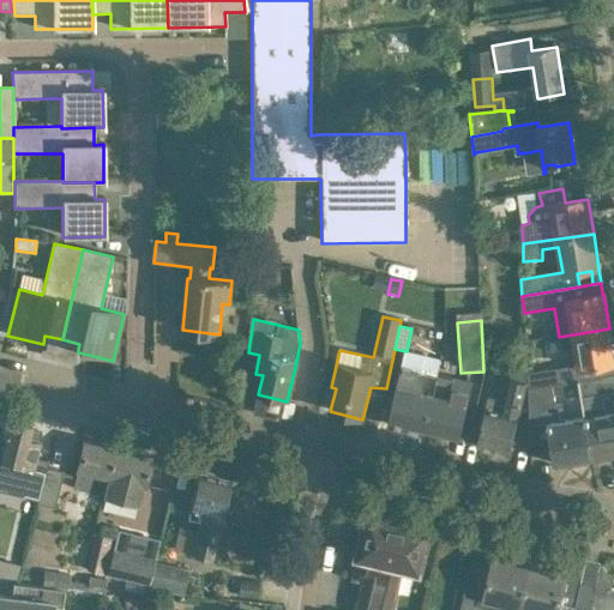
[(561,350),(567,354),(571,382),(579,381),(613,375),(613,358),(609,328),(559,337),(561,350)]
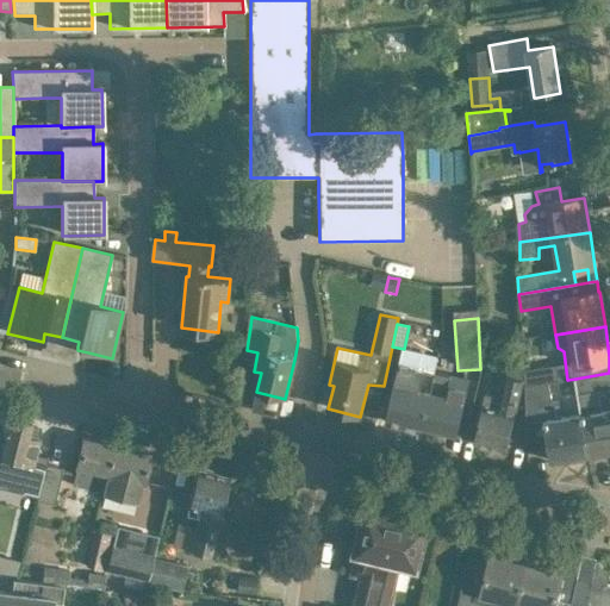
[(506,451),(512,428),(522,381),(524,381),(524,373),(524,369),(509,366),(506,378),(502,399),(485,395),(480,420),(474,443),(480,444),(481,448),(487,449),(490,447),(506,451)]
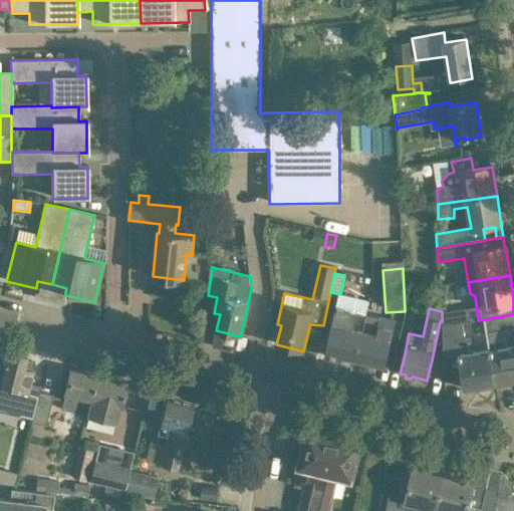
[(366,317),(356,315),(356,314),(337,309),(331,337),(326,356),(342,360),(343,357),(356,359),(363,329),(366,317)]
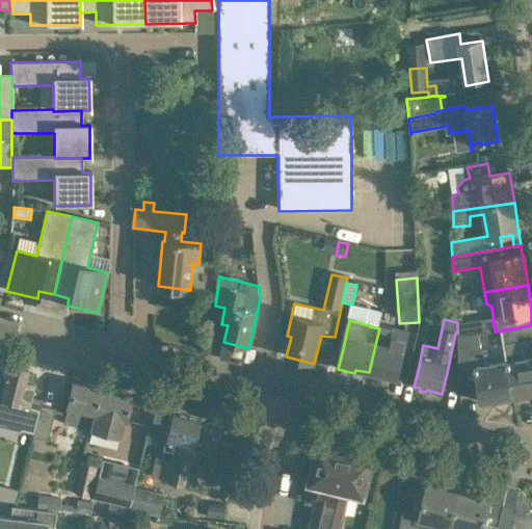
[(457,337),(469,336),(479,334),(487,333),(485,320),(457,325),(457,333),(457,337)]
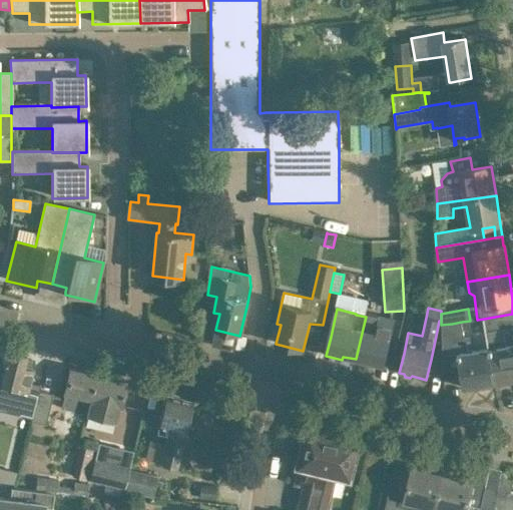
[(512,346),(506,347),(503,329),(512,327),(512,314),(484,319),(484,320),(486,332),(489,350),(495,384),(512,380),(512,346)]
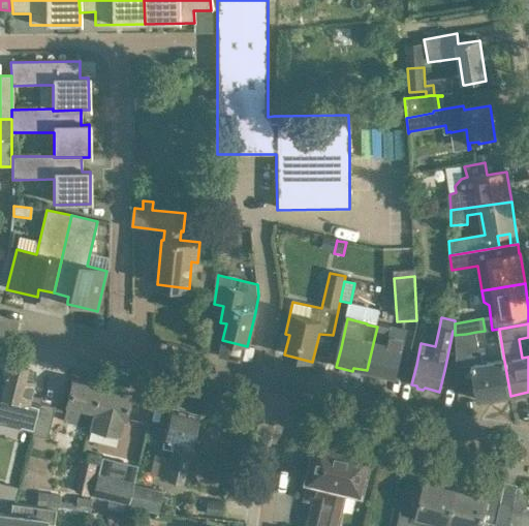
[(374,339),(367,370),(396,377),(401,358),(406,332),(393,329),(389,343),(374,339)]
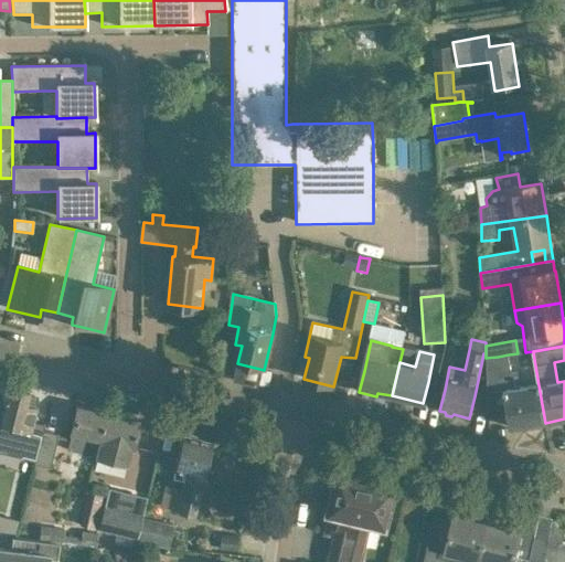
[(539,385),(514,389),(509,354),(486,358),(488,398),(503,398),(510,428),(545,423),(539,385)]
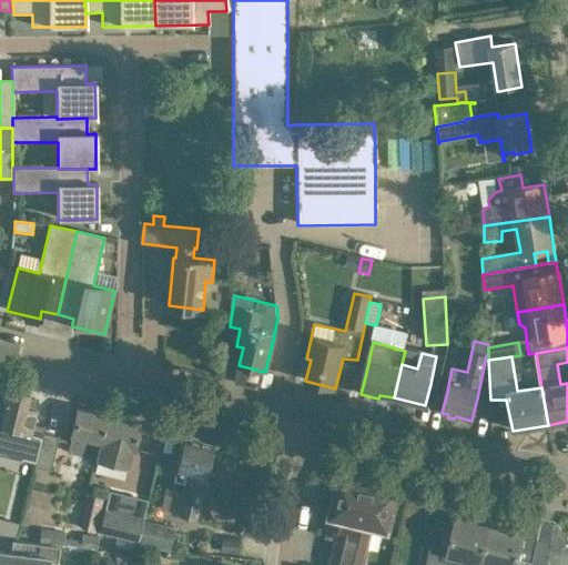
[(31,467),(34,468),(42,435),(31,433),(39,403),(27,401),(29,394),(6,389),(2,401),(1,403),(6,404),(0,429),(27,435),(21,456),(33,460),(31,467)]
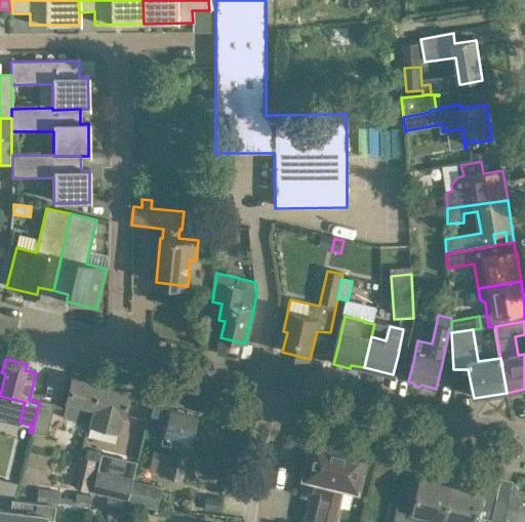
[(62,420),(87,426),(98,385),(72,378),(62,420)]
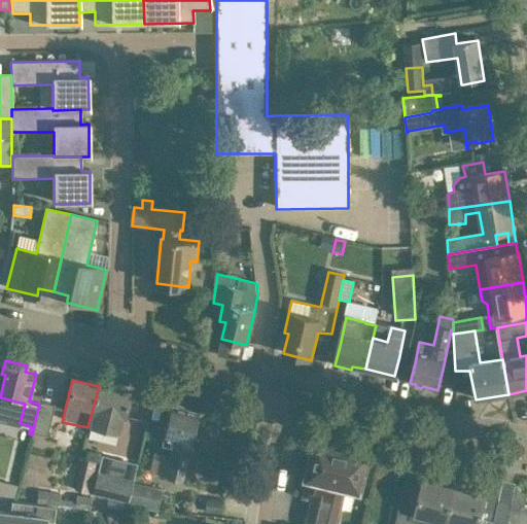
[(88,427),(108,432),(119,434),(129,393),(99,386),(88,427)]
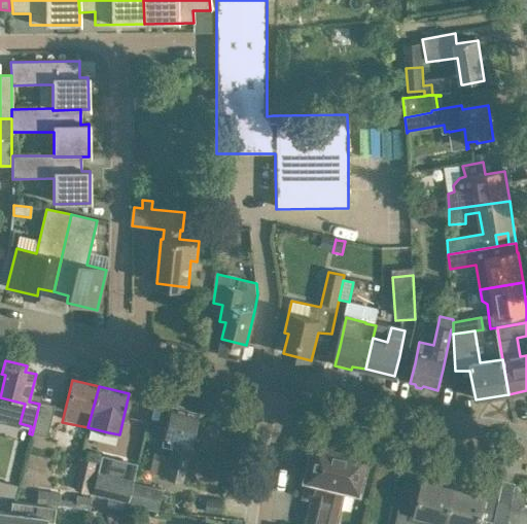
[(55,407),(39,404),(32,434),(47,438),(48,430),(55,407)]
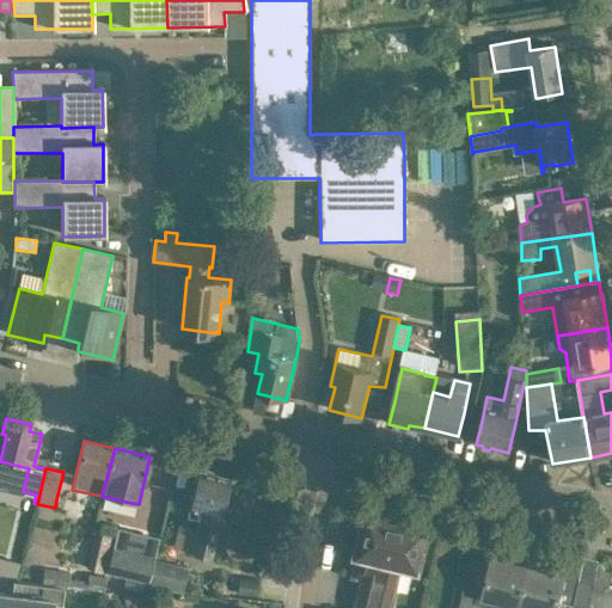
[(199,521),(191,553),(191,554),(210,559),(220,517),(221,517),(230,479),(214,476),(212,473),(206,471),(203,473),(197,472),(191,496),(188,519),(199,521)]
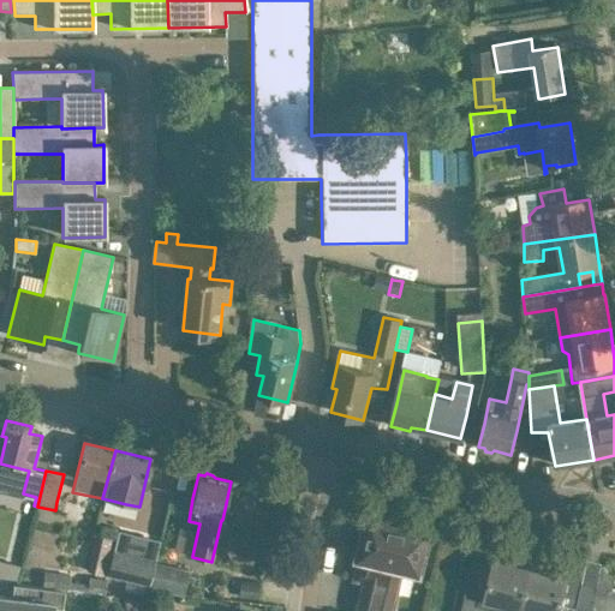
[(393,610),(402,571),(421,575),(431,529),(369,515),(358,561),(362,562),(357,581),(366,583),(359,610),(393,610)]
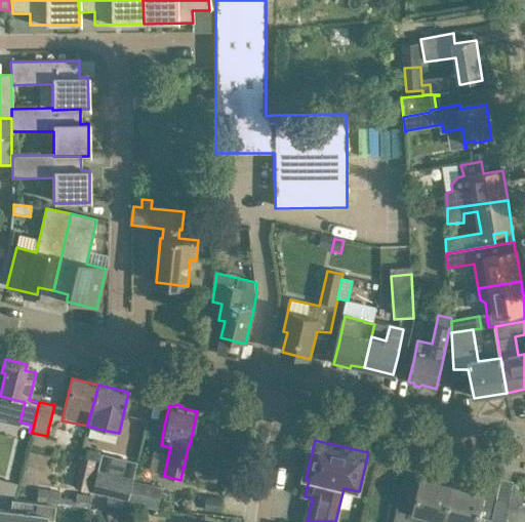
[(81,457),(73,490),(92,495),(98,472),(96,471),(98,463),(81,457)]
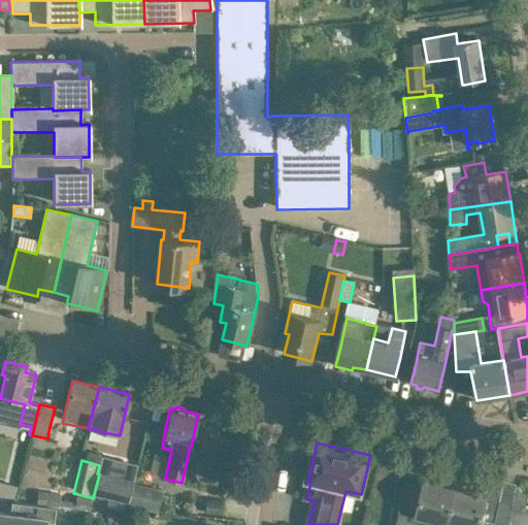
[(132,484),(99,474),(93,498),(127,507),(132,484)]
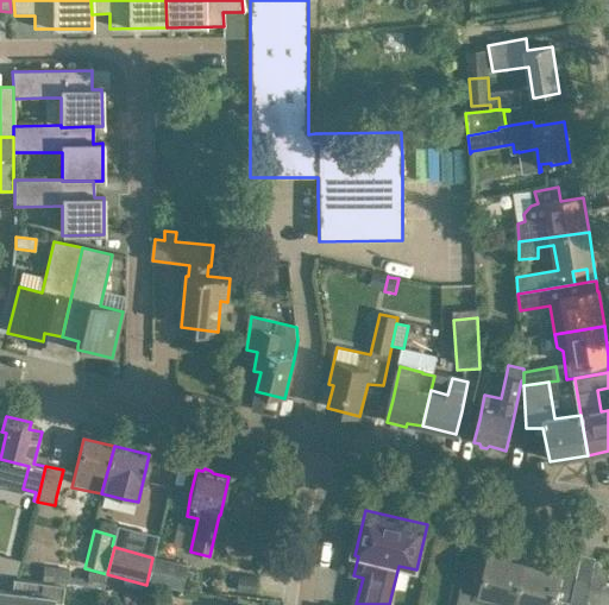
[(515,604),(526,565),(489,556),(487,568),(466,563),(457,604),(515,604)]
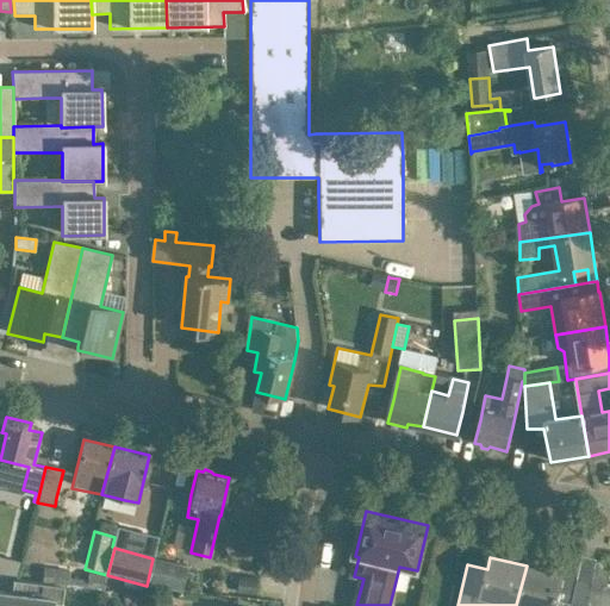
[(5,558),(1,574),(16,576),(19,562),(5,558)]
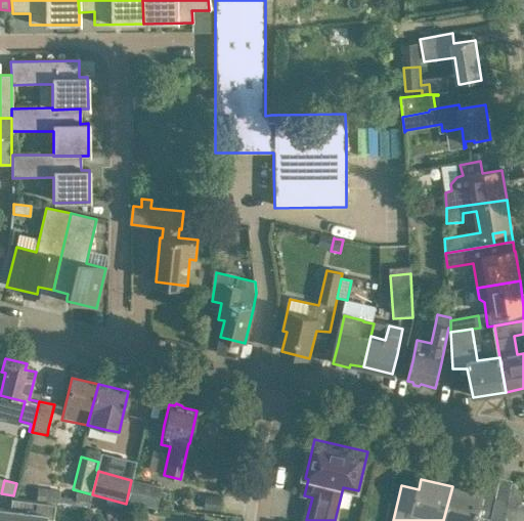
[(131,480),(126,504),(155,511),(161,488),(131,480)]
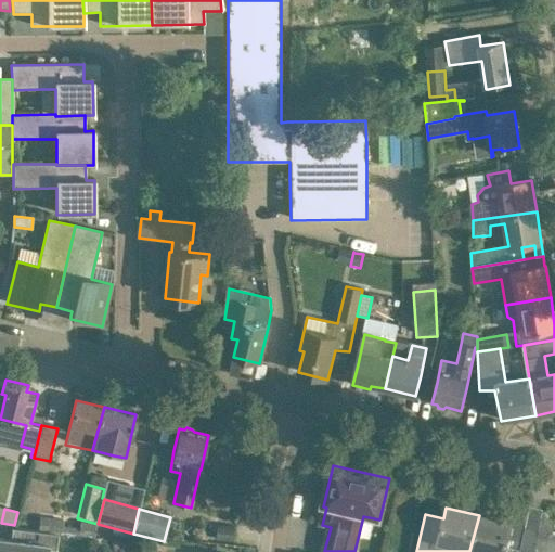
[(512,551),(513,549),(506,547),(507,539),(512,524),(479,515),(469,551),(512,551)]
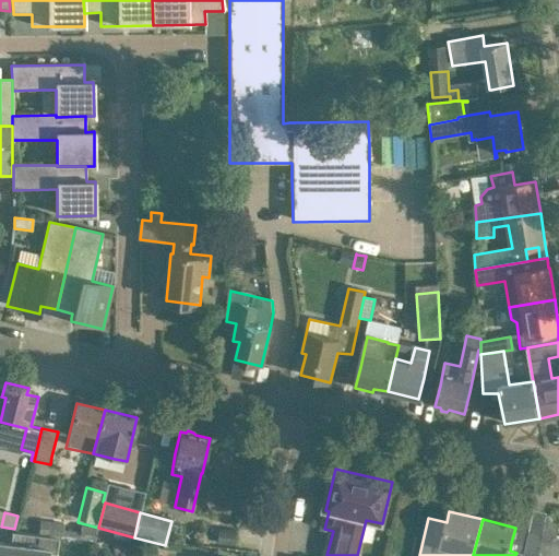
[(558,555),(558,537),(557,537),(558,527),(558,523),(546,521),(543,534),(537,555),(558,555)]
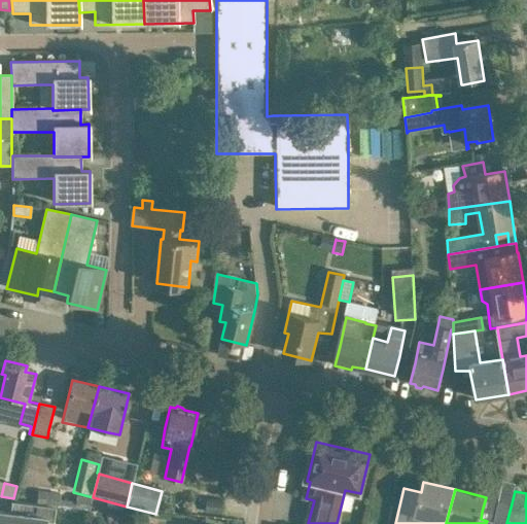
[(55,508),(58,509),(59,500),(60,495),(37,492),(36,505),(55,508)]
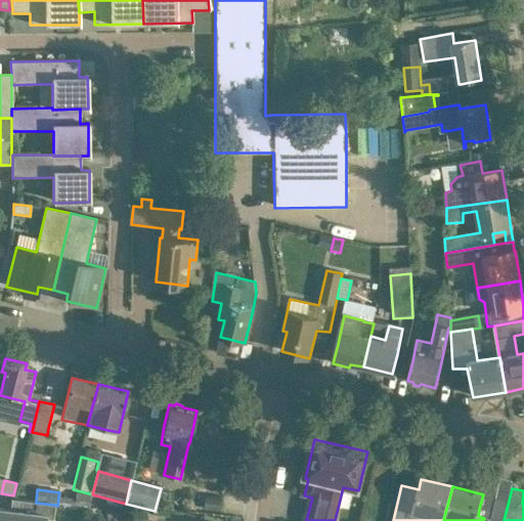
[(75,507),(89,508),(91,496),(76,494),(76,500),(75,507)]
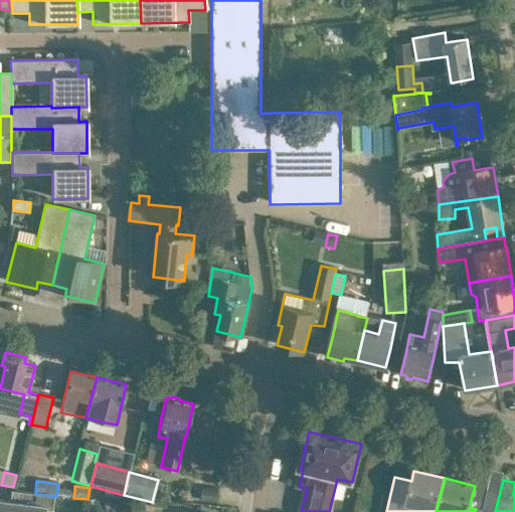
[(482,511),(495,511),(500,492),(488,489),(484,504),(482,511)]
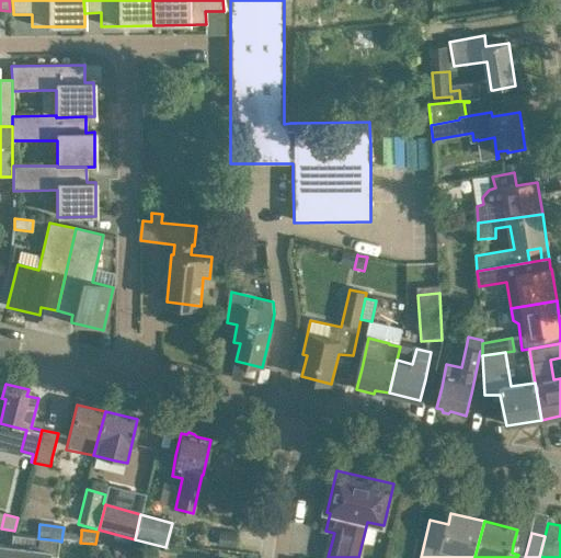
[(235,549),(236,536),(219,534),(217,548),(235,549)]
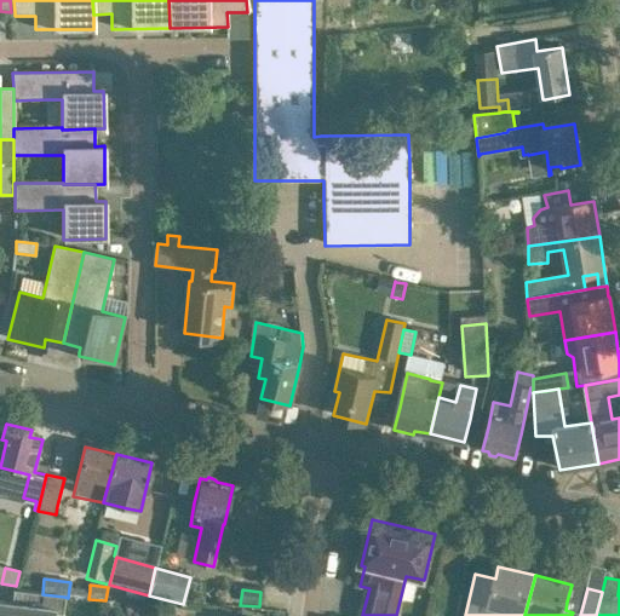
[(52,615),(52,614),(62,615),(64,597),(42,594),(13,591),(12,604),(0,602),(0,615),(52,615)]
